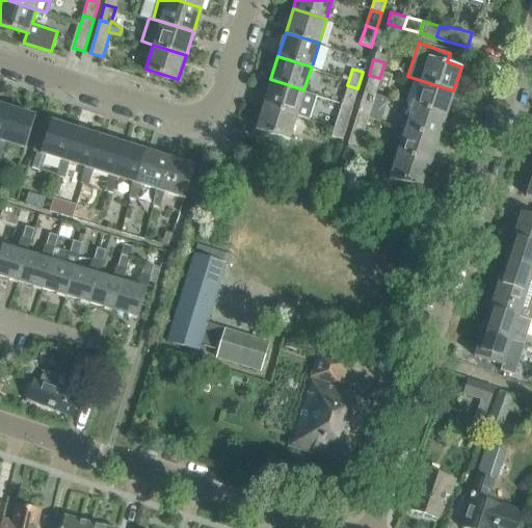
[(369,75),(364,91),(374,95),(379,78),(369,75)]
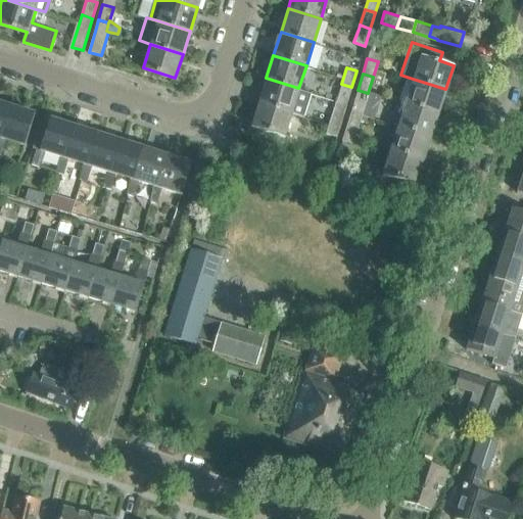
[(258,101),(291,111),(303,115),(311,92),(298,88),(266,78),(258,101)]
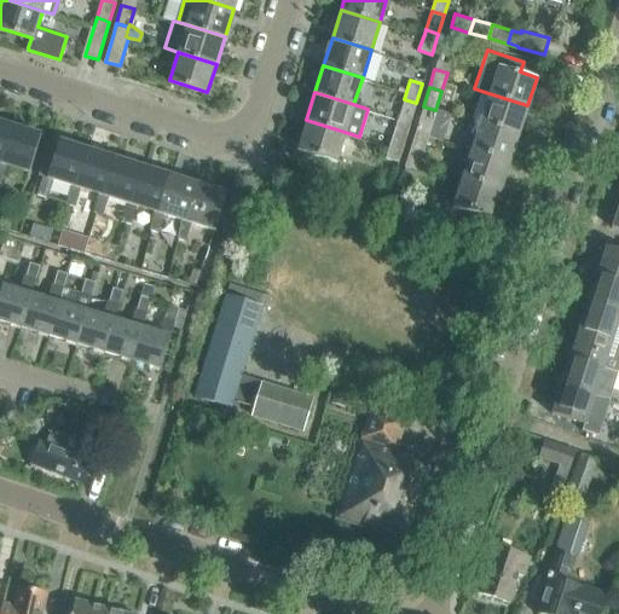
[(527,105),(489,93),(479,120),(519,133),(527,105)]
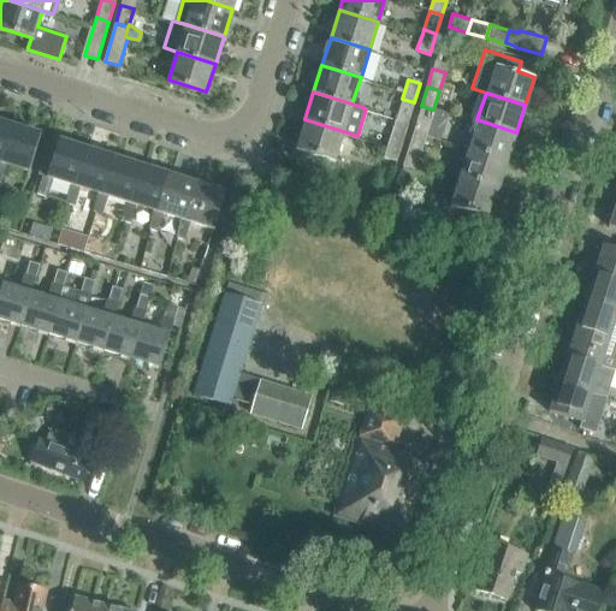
[(402,99),(396,117),(408,122),(414,102),(402,99)]
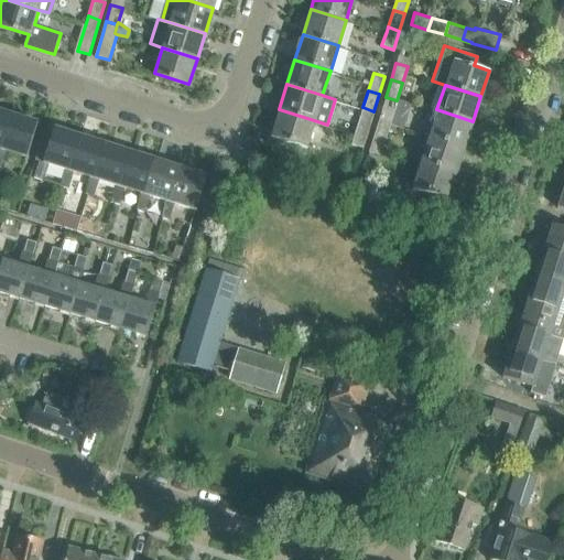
[(397,100),(386,97),(380,115),(391,118),(397,100)]
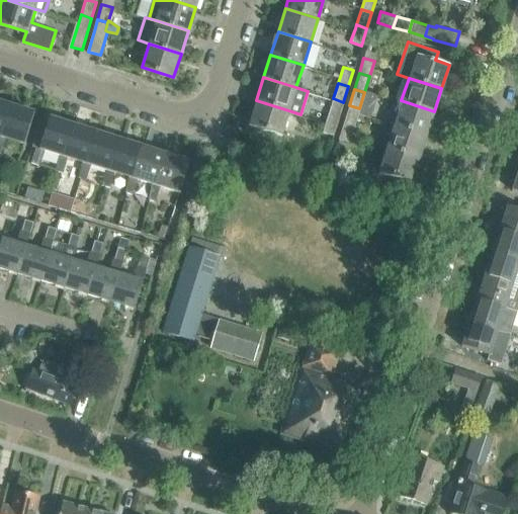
[(333,98),(328,114),(338,117),(343,102),(333,98)]
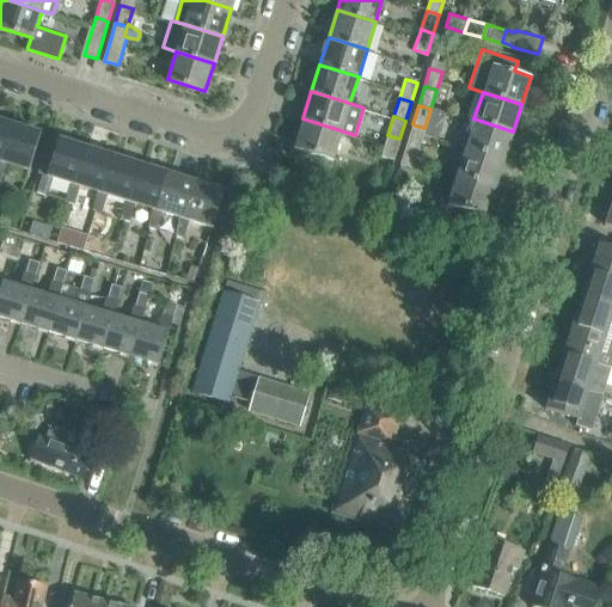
[(0,117),(0,158),(1,159),(12,122),(0,117)]
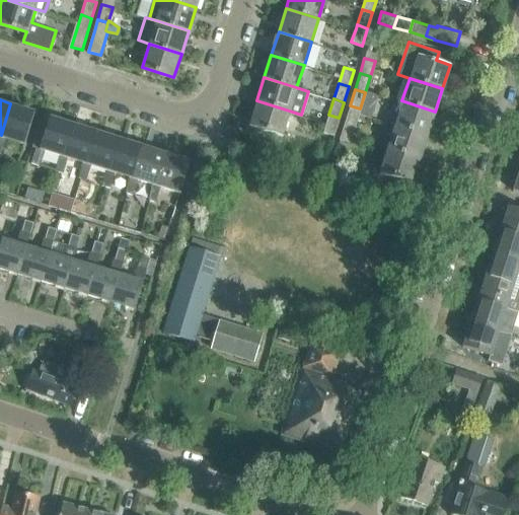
[(289,111),(256,100),(249,124),(282,134),(289,111)]
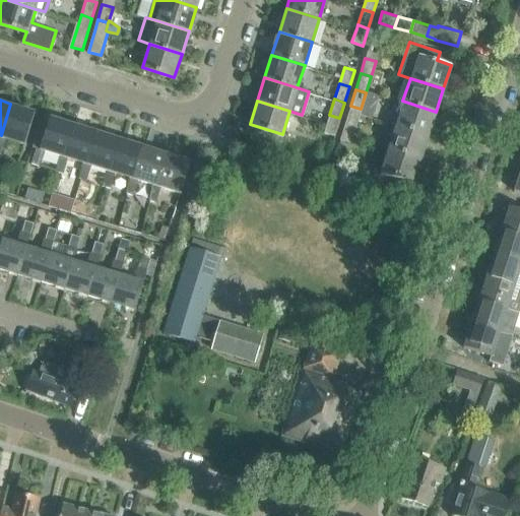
[(436,112),(402,101),(395,124),(428,135),(436,112)]
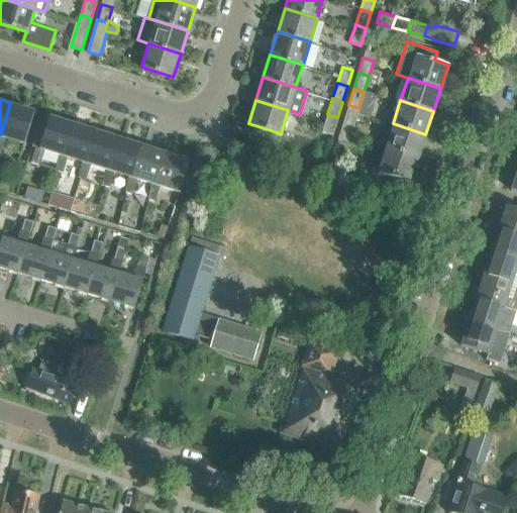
[(10,103),(1,134),(0,133),(0,149),(0,150),(5,135),(24,141),(34,110),(10,103)]
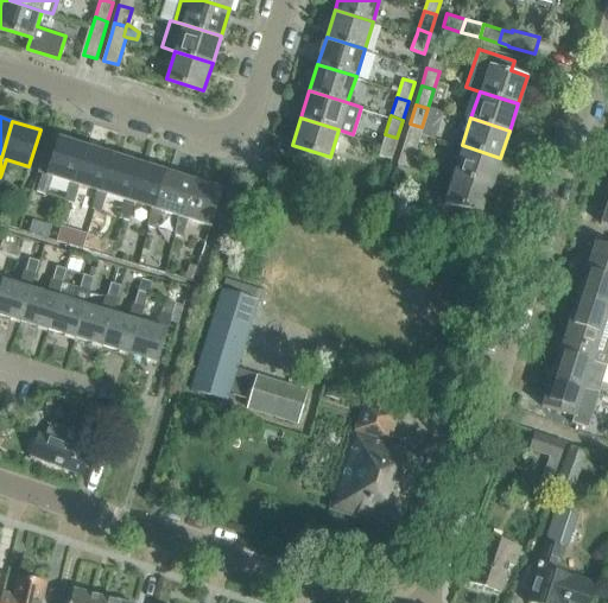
[(422,127),(410,124),(403,143),(416,146),(422,127)]
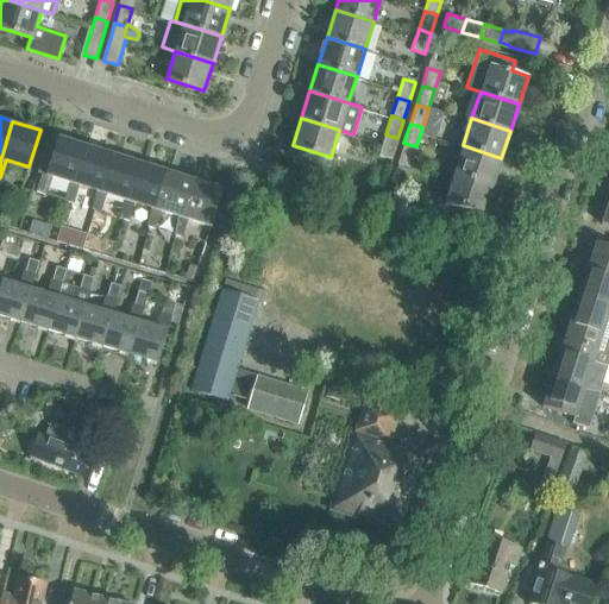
[(397,138),(385,134),(380,153),(391,157),(397,138)]
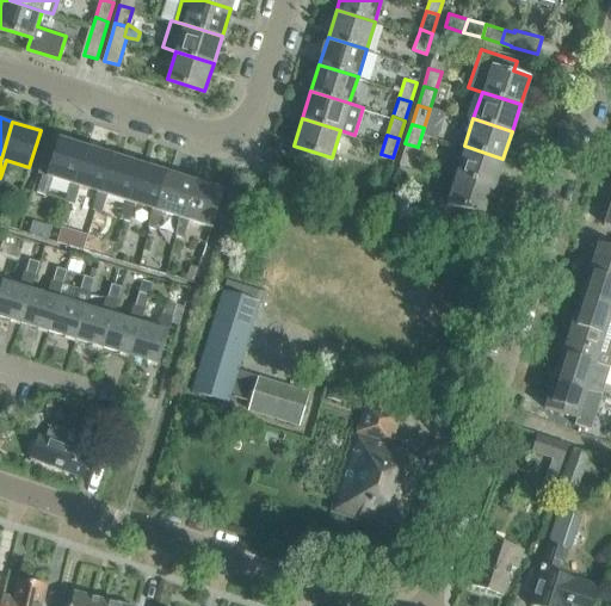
[(36,190),(47,193),(53,175),(69,181),(73,183),(85,144),(57,136),(45,173),(42,172),(36,190)]
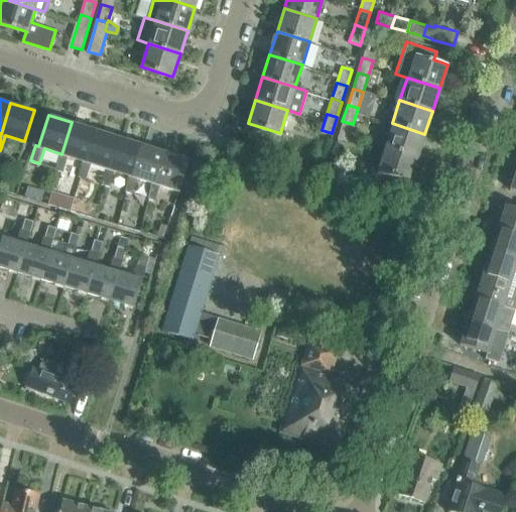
[(353,124),(342,121),(337,137),(348,140),(353,124)]
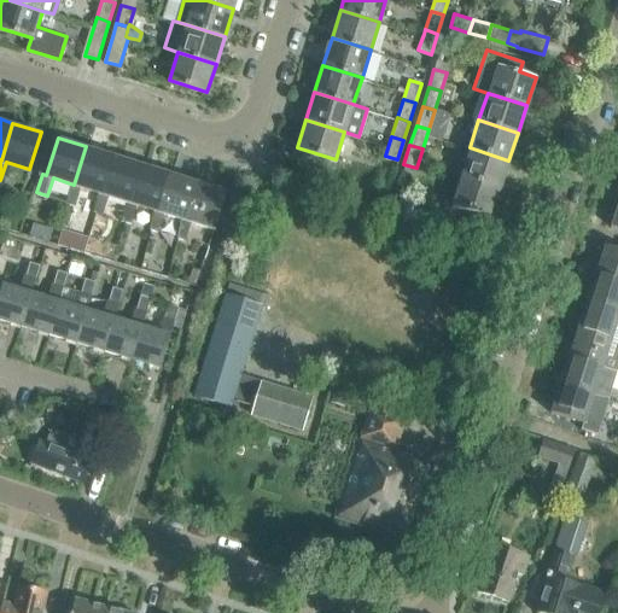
[(86,146),(74,185),(70,184),(66,200),(74,204),(80,186),(97,191),(101,193),(114,155),(86,146)]
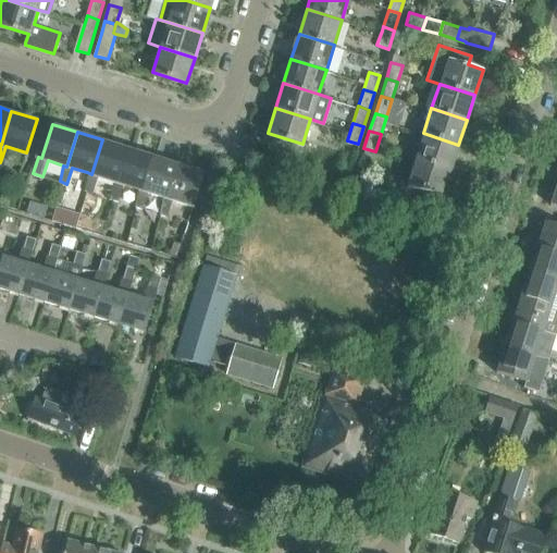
[(458,145),(423,133),(416,158),(450,169),(458,145)]
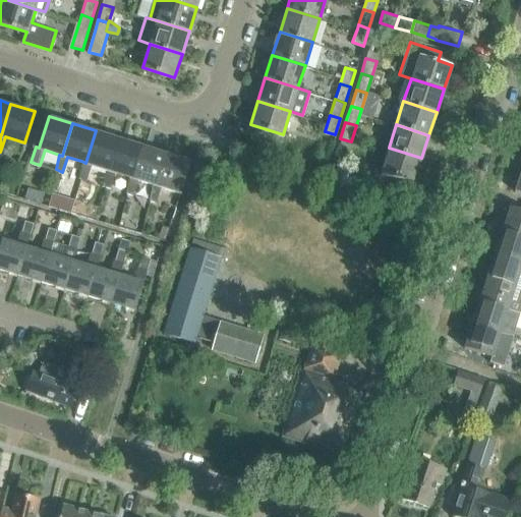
[(96,130),(85,163),(81,161),(79,177),(87,179),(91,164),(106,169),(109,170),(119,138),(96,130)]
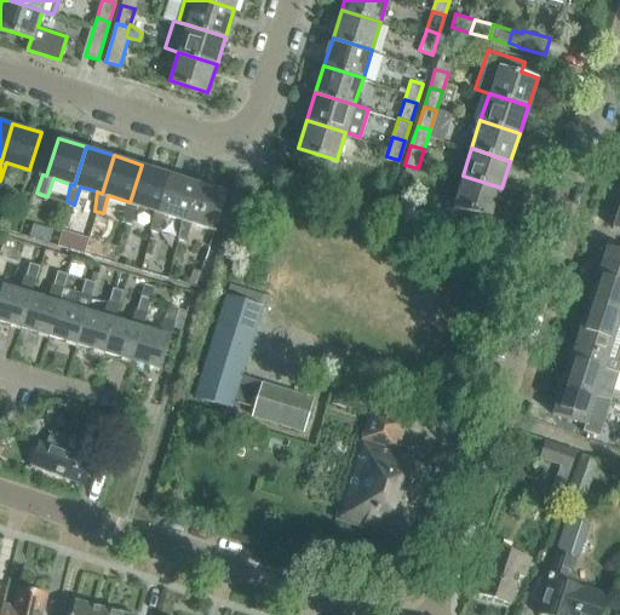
[(142,165),(130,202),(126,201),(122,219),(131,222),(137,203),(153,210),(159,211),(170,173),(142,165)]
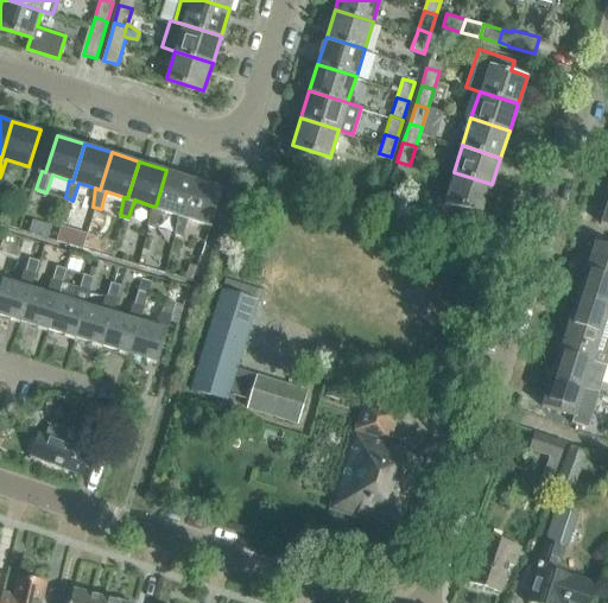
[(166,170),(156,207),(150,205),(147,224),(154,227),(160,208),(179,214),(183,215),(195,178),(166,170)]
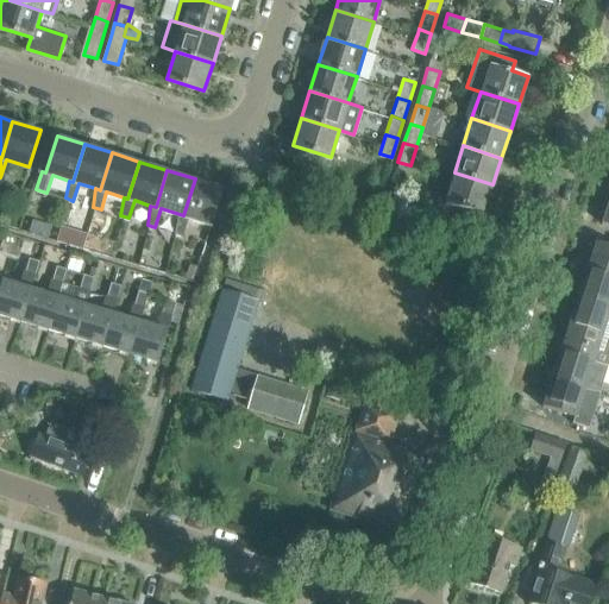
[(493,184),(454,172),(445,200),(483,213),(493,184)]
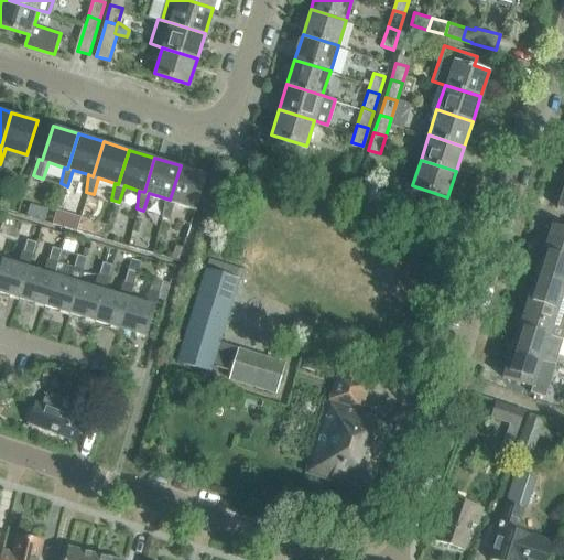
[(181,165),(170,200),(166,198),(161,216),(170,218),(175,202),(196,208),(206,174),(181,165)]
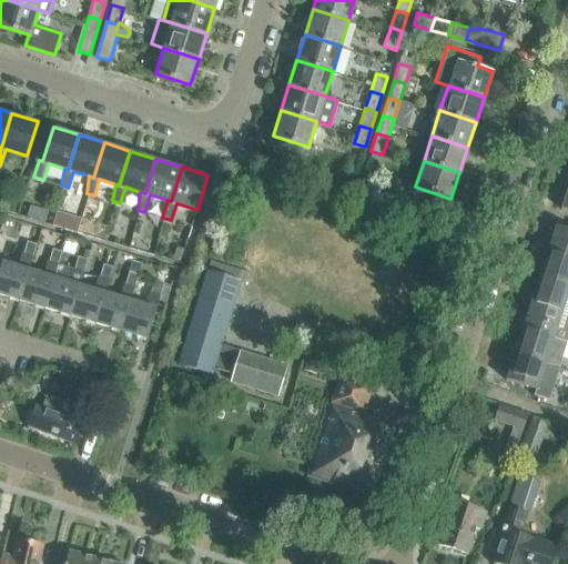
[(51,222),(77,230),(81,217),(56,209),(51,222)]
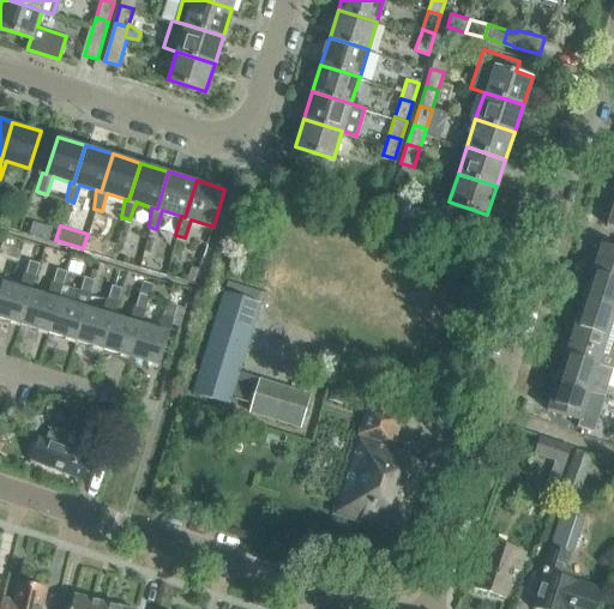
[(613,245),(601,241),(591,270),(613,277),(613,245)]
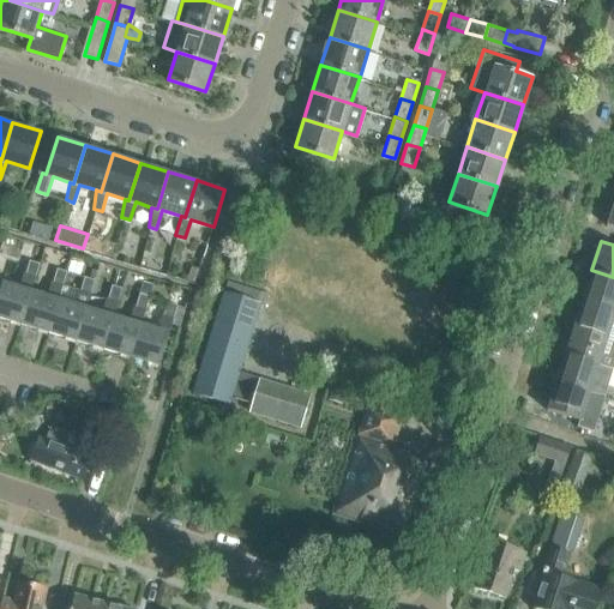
[(0,315),(19,321),(29,289),(37,263),(29,260),(20,287),(1,281),(0,283),(0,315)]
